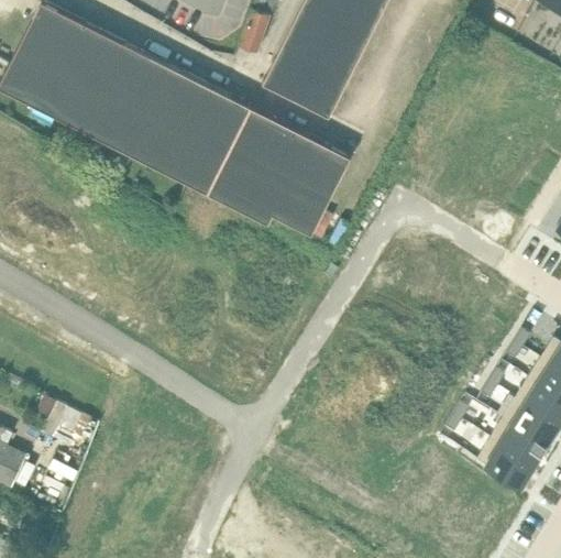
[(260,57),(278,0),(251,0),(234,48),(260,57)]
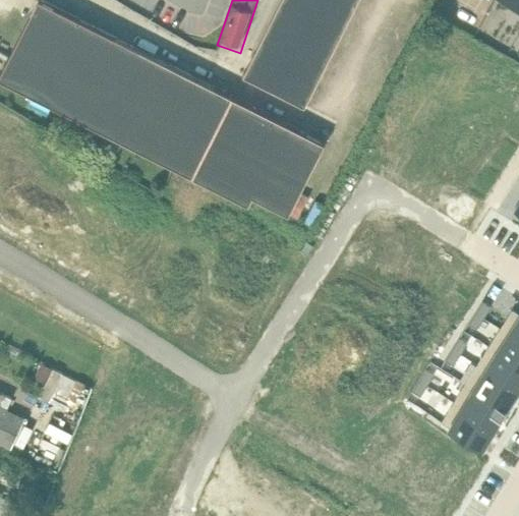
[(280,0),(241,78),(302,110),(357,0),(280,0)]
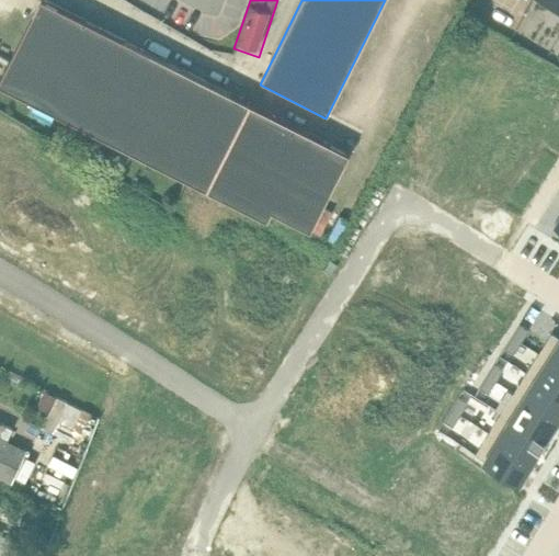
[(558,0),(533,0),(532,2),(558,19),(558,0)]
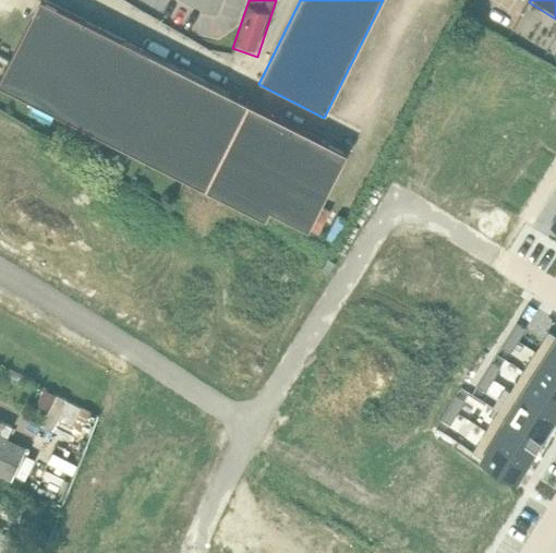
[(0,91),(79,130),(263,224),(268,214),(306,233),(345,157),(38,2),(0,79),(0,91)]
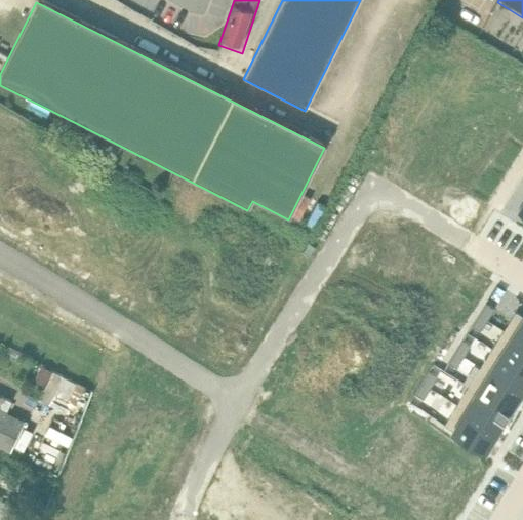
[(483,309),(476,320),(485,325),(492,314),(483,309)]
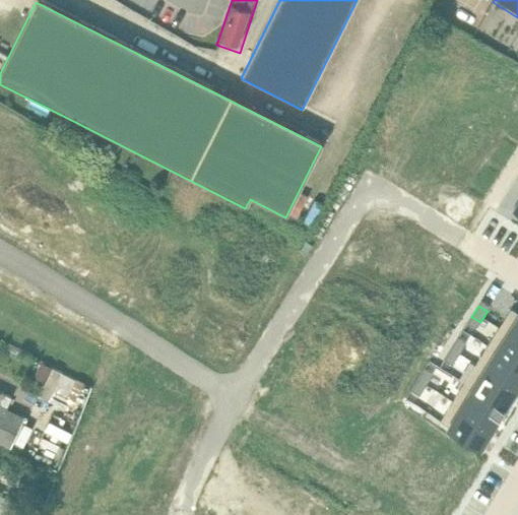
[(517,318),(509,313),(497,332),(517,345),(517,318)]
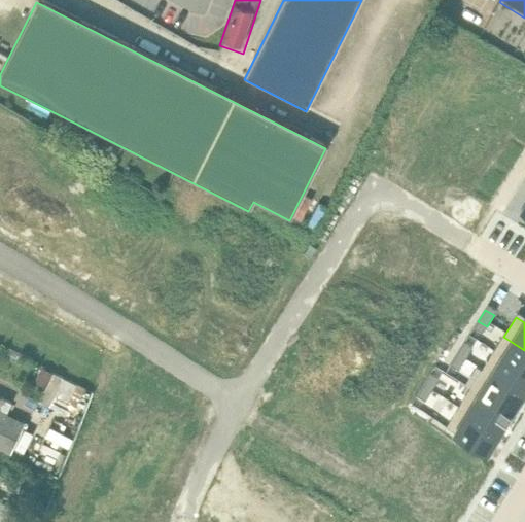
[(478,321),(470,333),(480,338),(487,326),(478,321)]
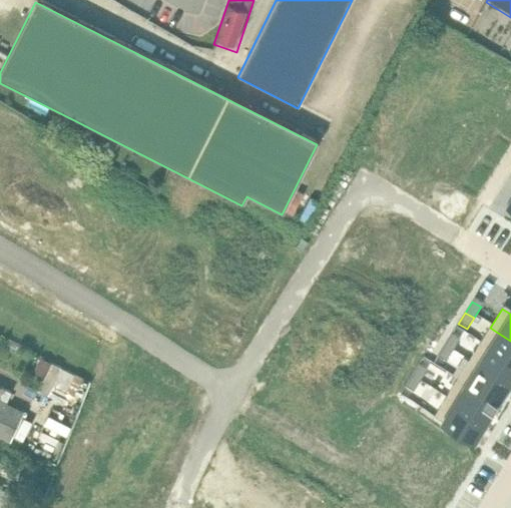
[(510,341),(490,328),(479,347),(510,366),(510,341)]
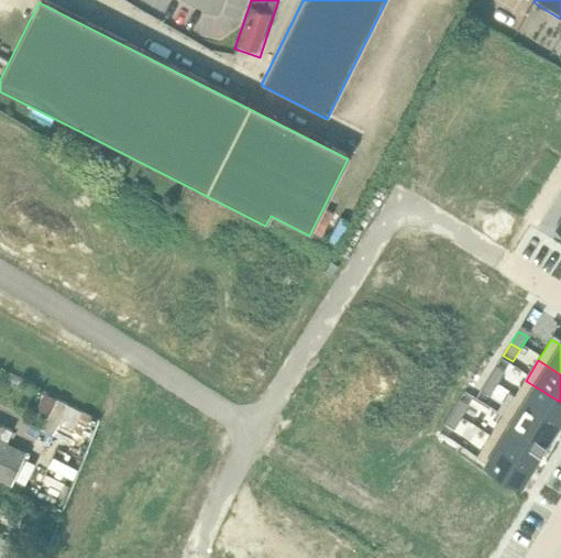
[(493,371),(485,383),(495,390),(503,378),(493,371)]
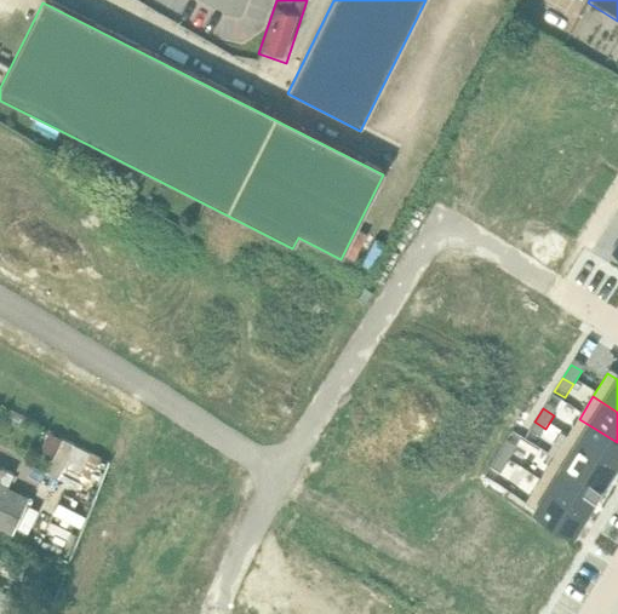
[(617,442),(579,419),(565,441),(613,471),(617,462),(617,442)]
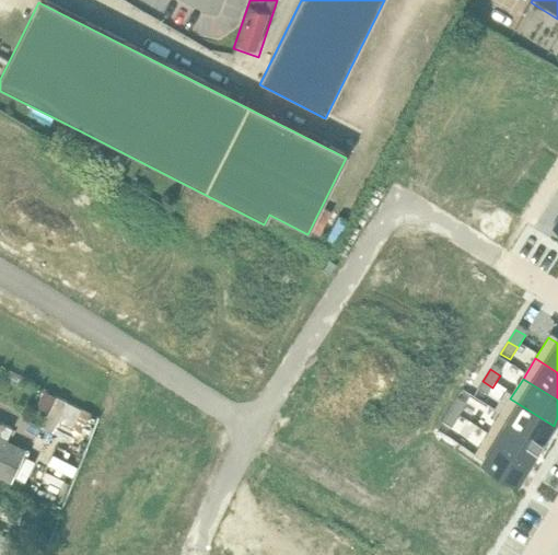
[(483,381),(476,394),(485,400),(492,388),(483,381)]
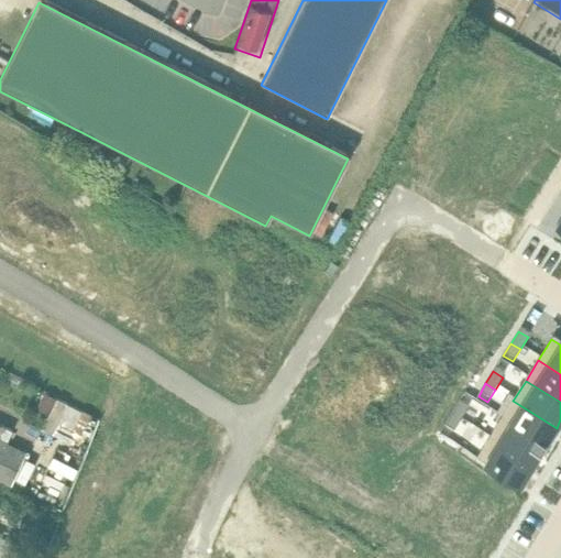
[(513,401),(501,420),(543,448),(557,428),(513,401)]
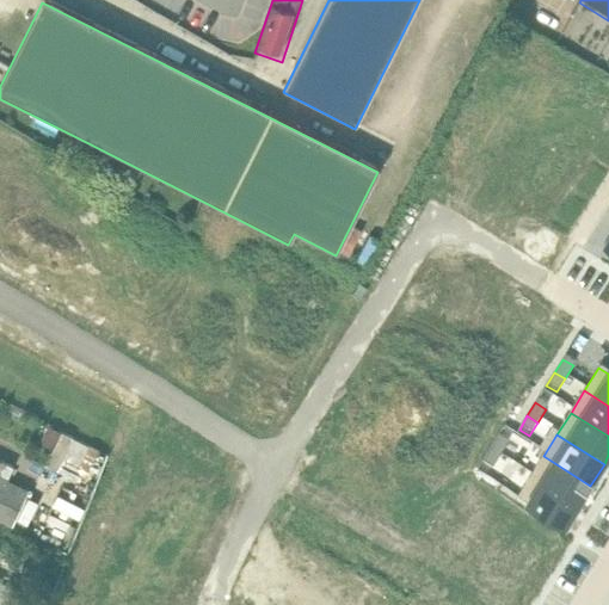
[(497,439),(488,452),(498,458),(506,445),(497,439)]
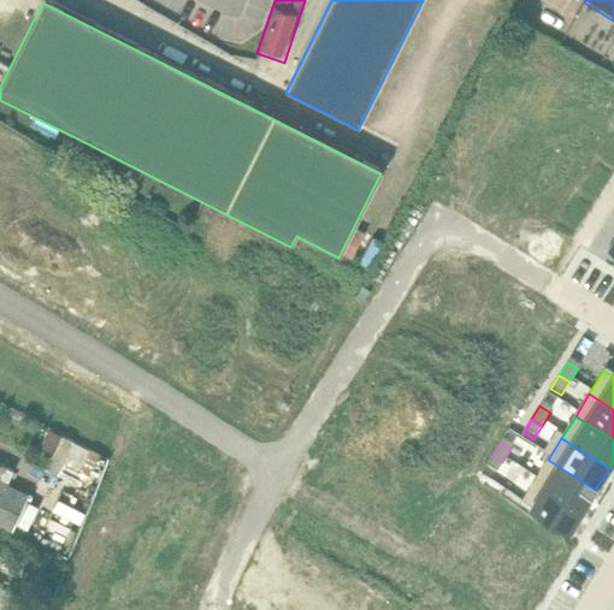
[(62,444),(51,473),(90,487),(101,460),(62,444)]
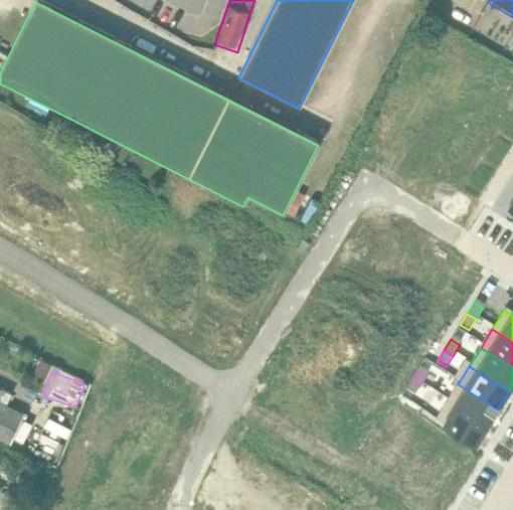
[(411,381),(404,392),(412,397),(419,386),(411,381)]
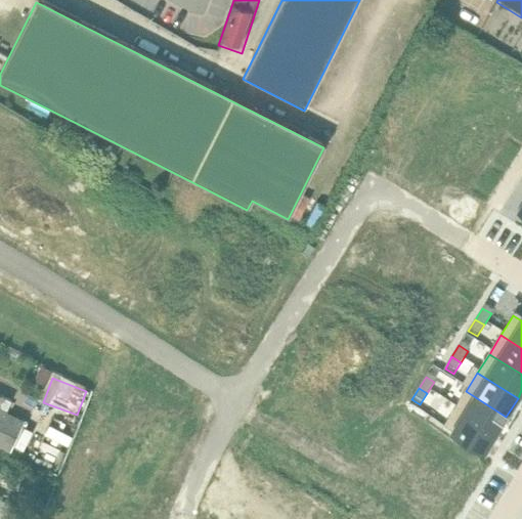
[(466,391),(453,411),(494,435),(506,417),(466,391)]
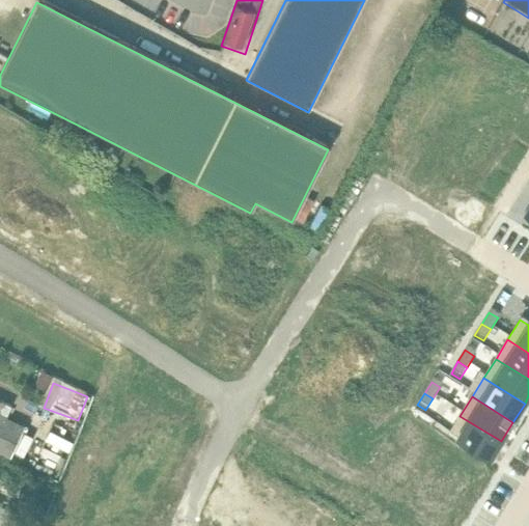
[(460,416),(447,436),(489,461),(501,441),(460,416)]
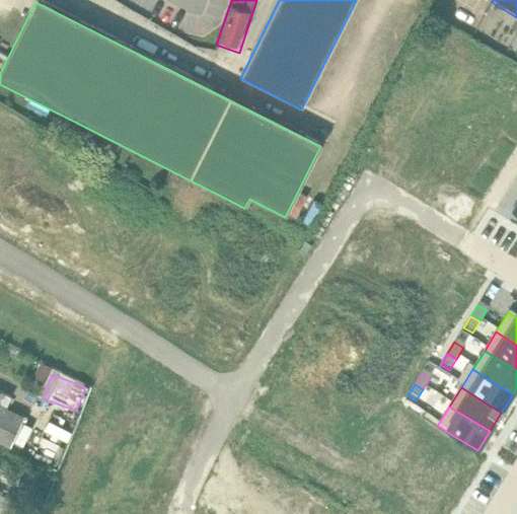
[(22,420),(0,409),(0,447),(8,451),(22,420)]
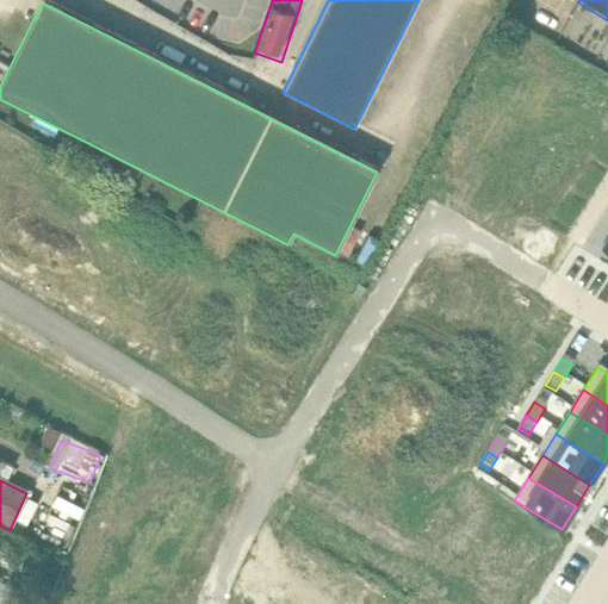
[(49,511),(75,520),(79,509),(53,500),(49,511)]
